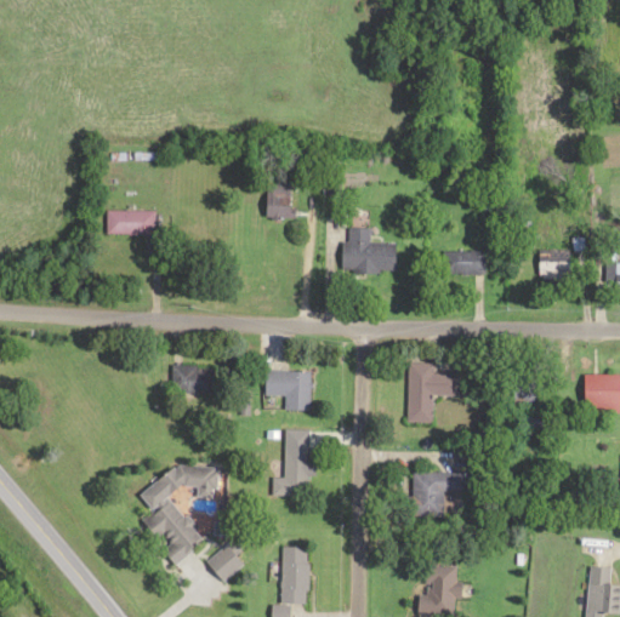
[(294,186),(268,186),(268,220),(294,220),(294,186)]
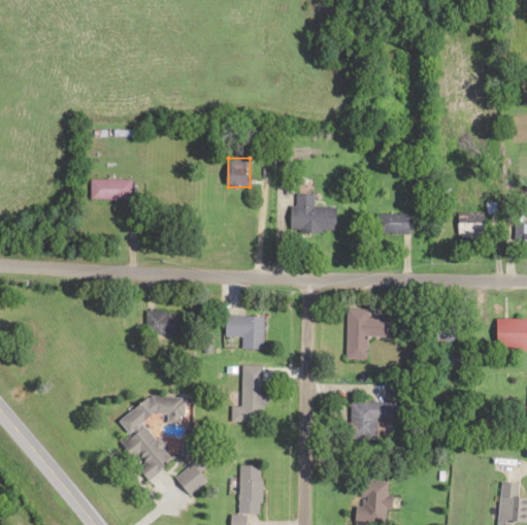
[(132,181),(91,181),(91,200),(132,200),(132,181)]
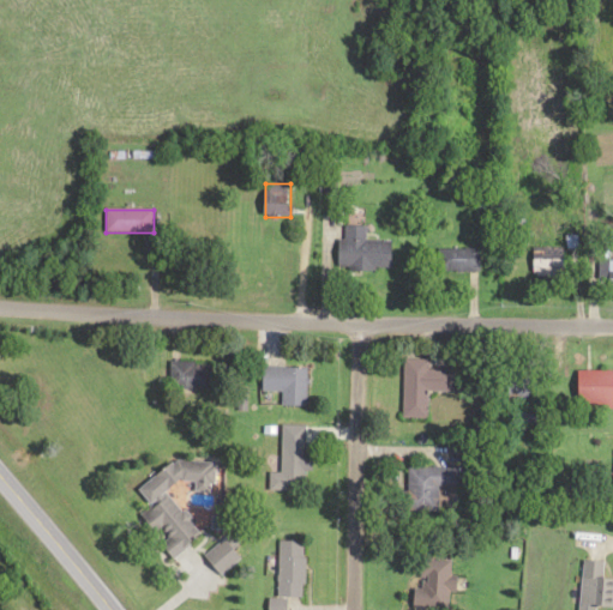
[(392,240),(367,240),(367,225),(343,227),(344,270),(392,269),(392,240)]
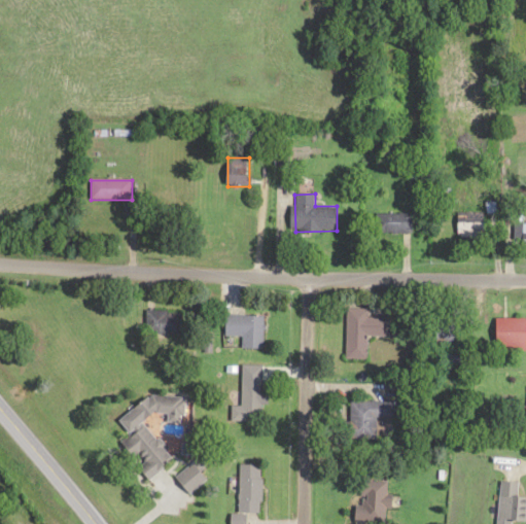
[(413,213),(377,213),(377,233),(413,233),(413,213)]
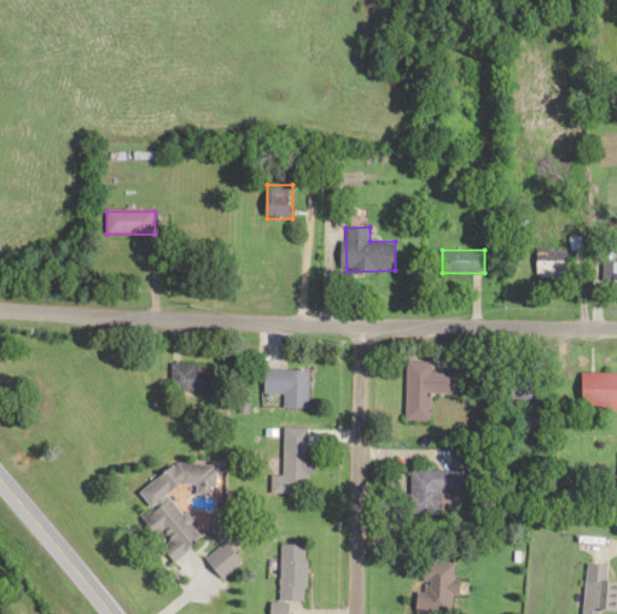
[(537,250),(537,276),(570,276),(570,250),(537,250)]
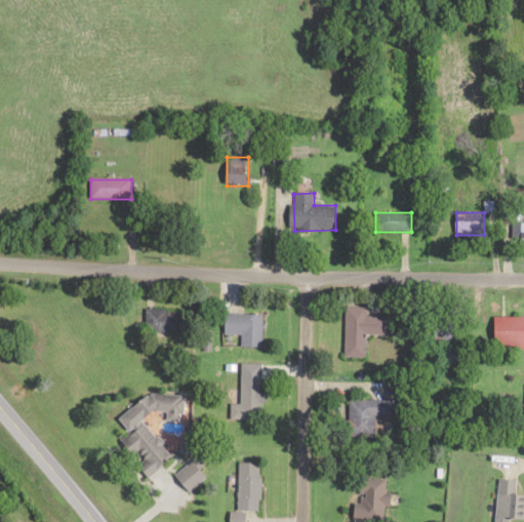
[(366,316),(366,307),(345,308),(346,357),(366,357),(366,334),(390,334),(390,316),(366,316)]
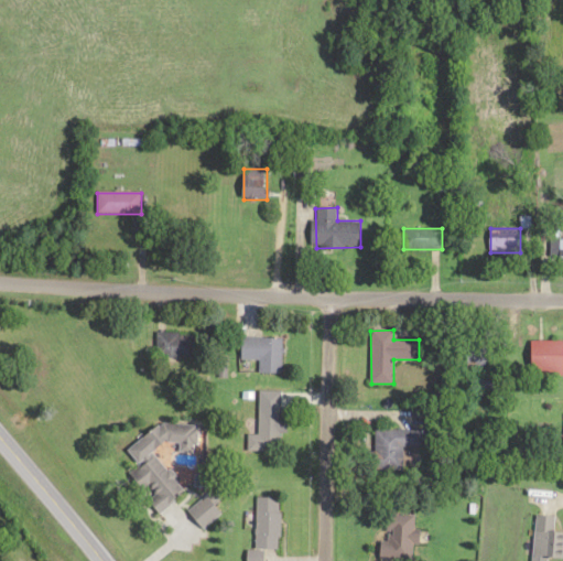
[(195,334),(158,334),(158,357),(195,357),(195,334)]
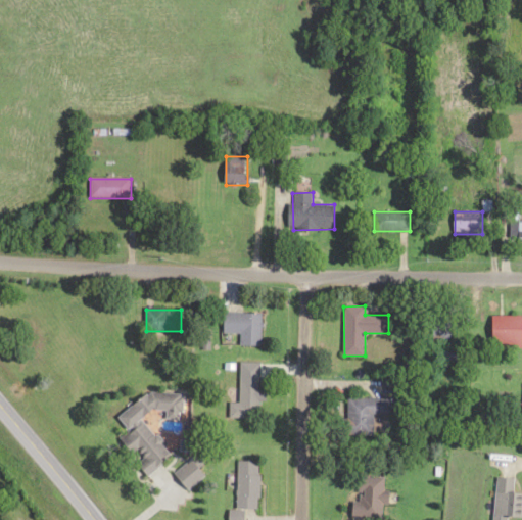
[(240,346),(262,346),(263,313),(225,312),(224,333),(241,333),(240,346)]
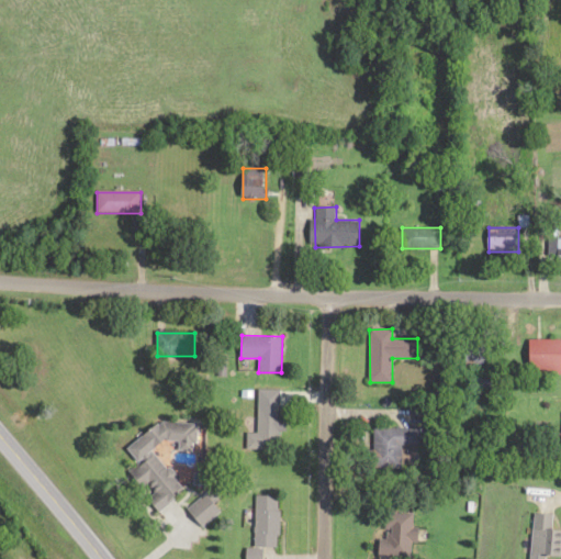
[(485,365),(485,336),(453,336),(453,365),(485,365)]
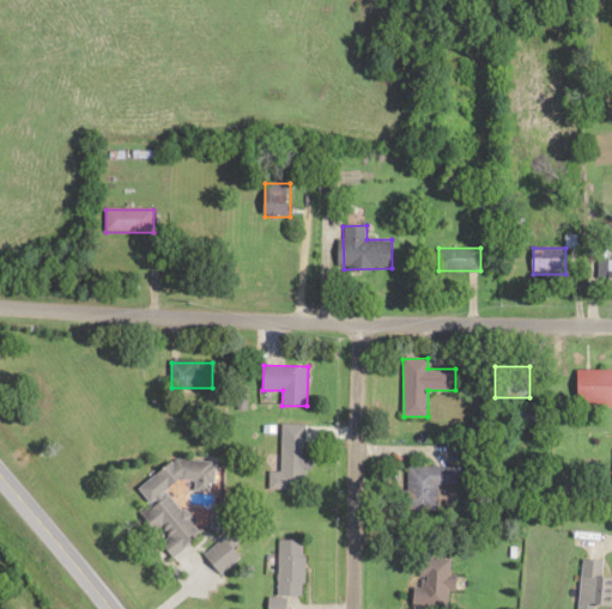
[(611,407),(611,373),(579,373),(579,408),(611,407)]
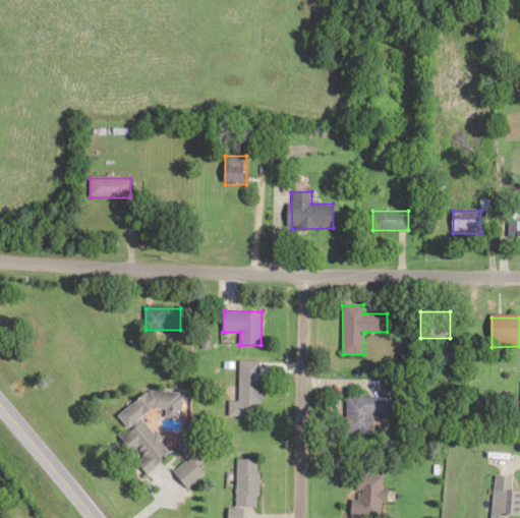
[(258,377),(238,377),(238,416),(258,416),(258,377)]
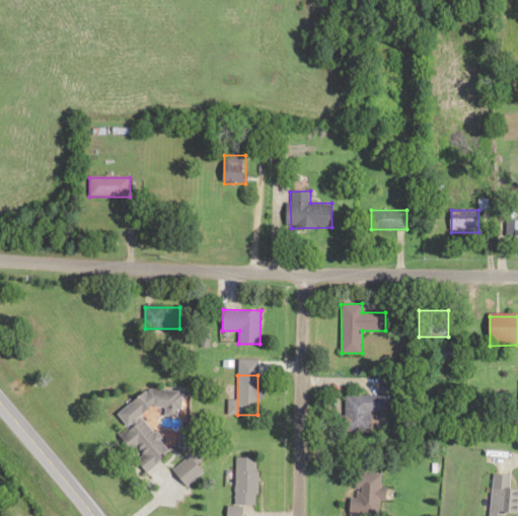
[(371,432),(372,411),(387,411),(387,395),(346,394),(345,432),(371,432)]
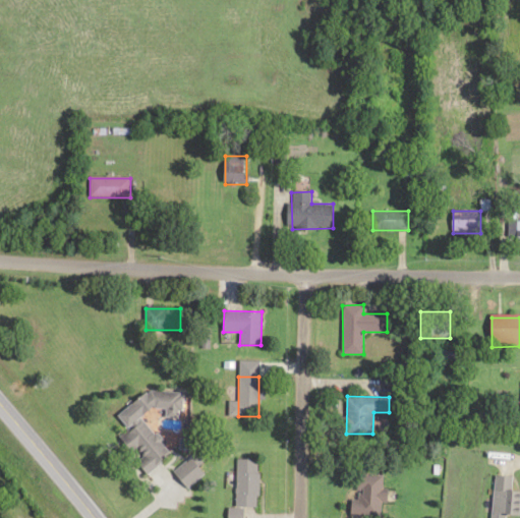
[(137,461),(149,474),(172,452),(141,419),(124,436),(142,456),(137,461)]
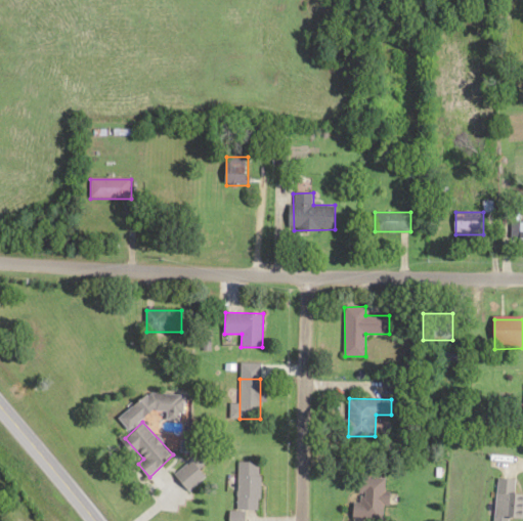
[(205,463),(201,456),(175,470),(186,489),(207,478),(200,466),(205,463)]
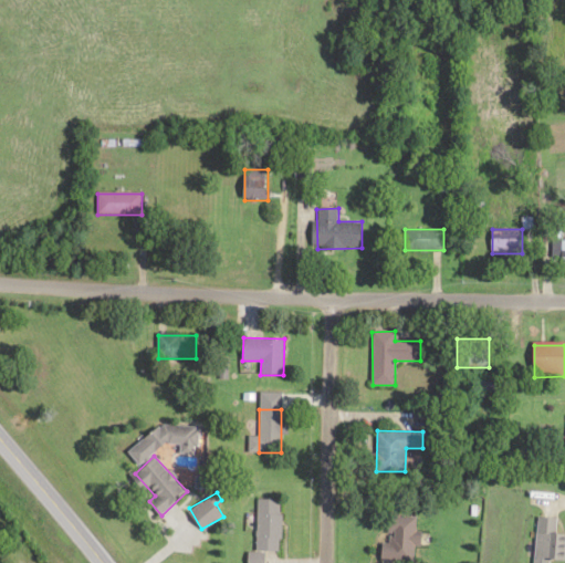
[(281,499),(257,499),(257,553),(248,552),(247,562),(263,562),(264,551),(281,551),(281,499)]
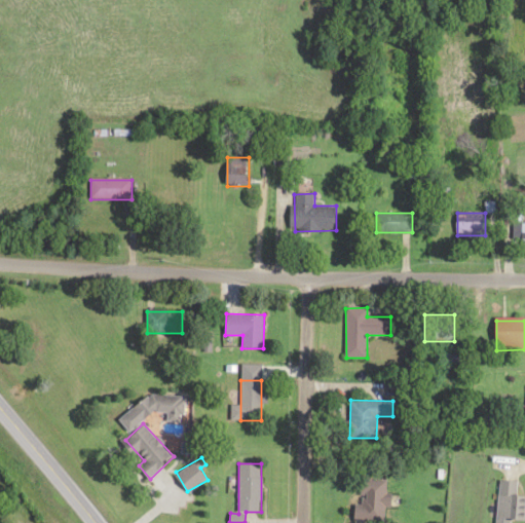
[(386,494),(386,479),(359,478),(359,521),(385,521),(385,507),(392,507),(394,494),(386,494)]
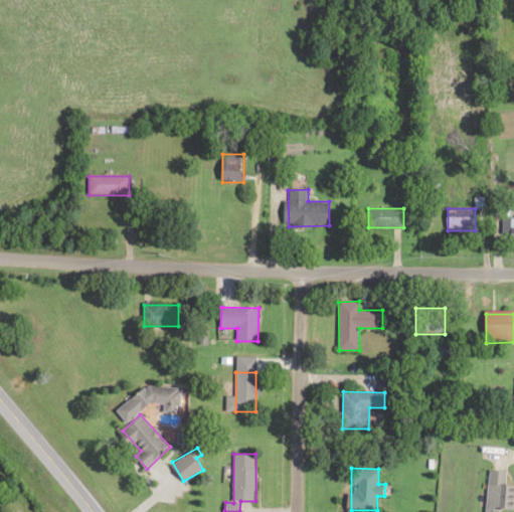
[(513,485),(508,485),(509,471),(489,470),(486,511),(500,511),(501,508),(513,509),(513,485)]
